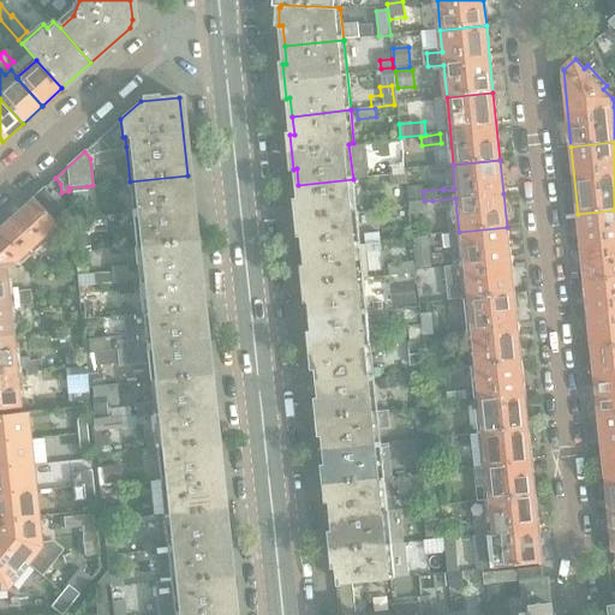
[(386,177),(384,166),(375,167),(357,168),(358,180),(376,179),(375,178),(386,177)]
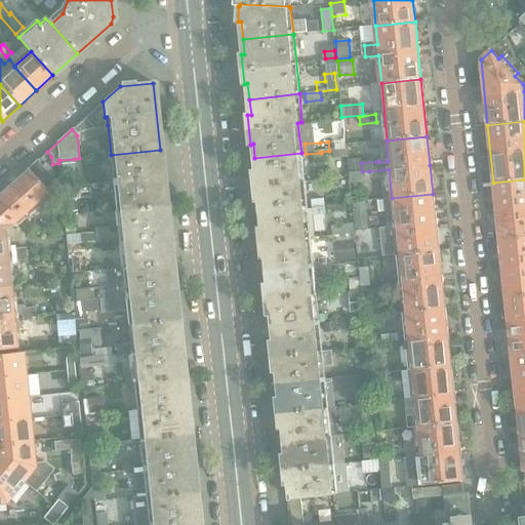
[(166,206),(160,150),(111,155),(117,211),(166,206)]
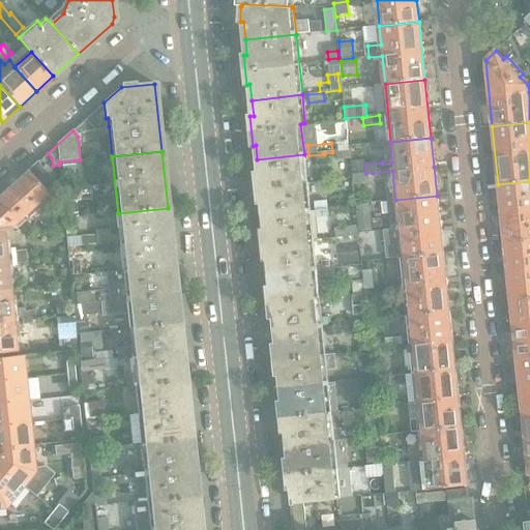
[(350,159),(349,151),(335,152),(336,160),(350,159)]
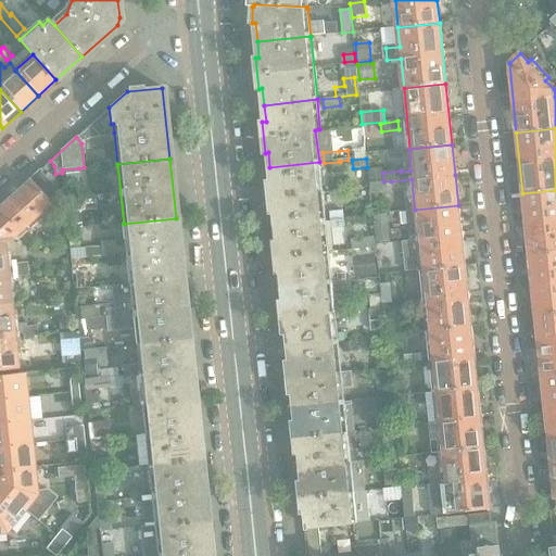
[(326,223),(323,193),(319,162),(269,167),(272,181),(268,181),(272,213),(275,213),(276,227),(326,223)]
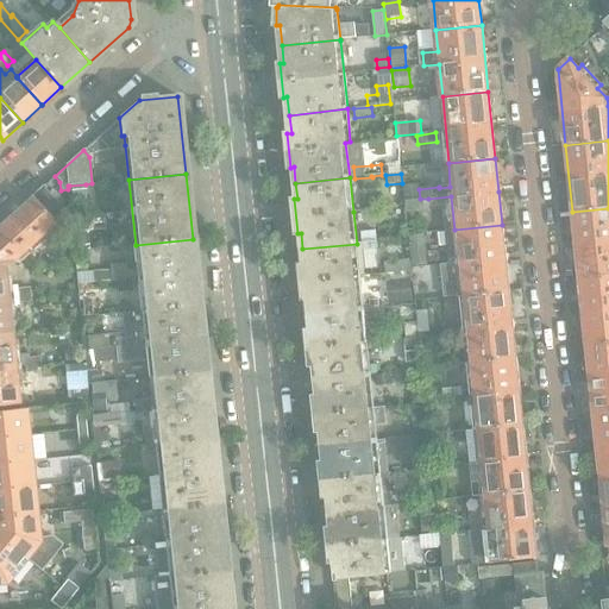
[(87,195),(86,184),(69,186),(69,196),(87,195)]
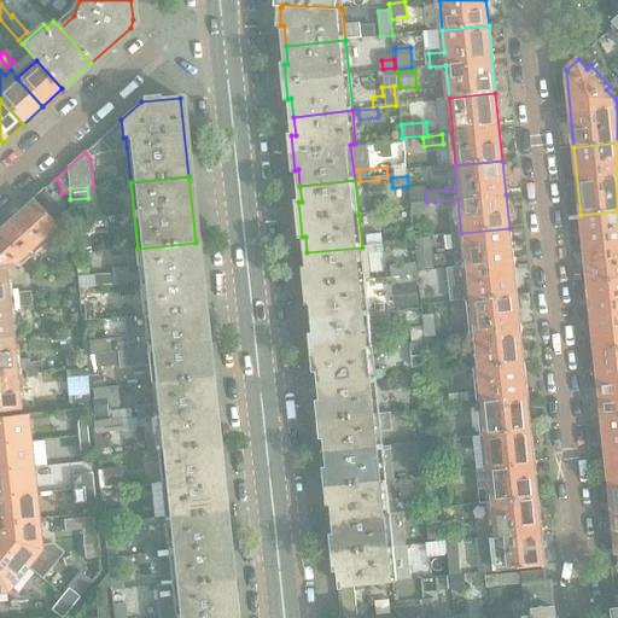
[(425,202),(424,187),(408,188),(410,203),(425,202)]
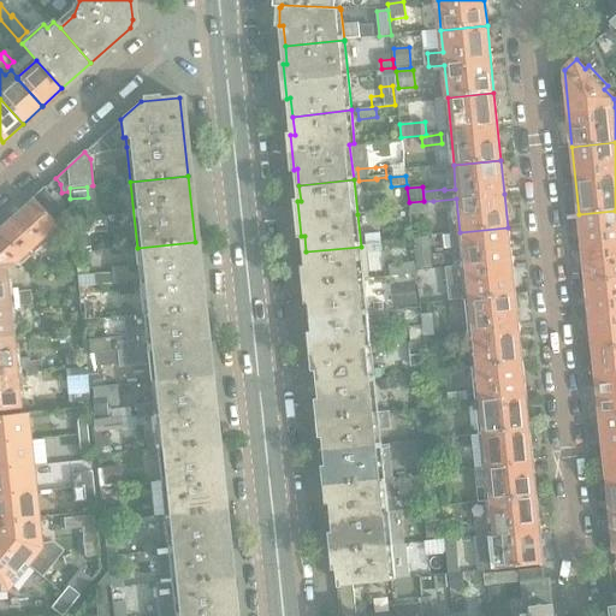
[(63,231),(61,209),(43,189),(31,199),(54,227),(59,232),(63,231)]
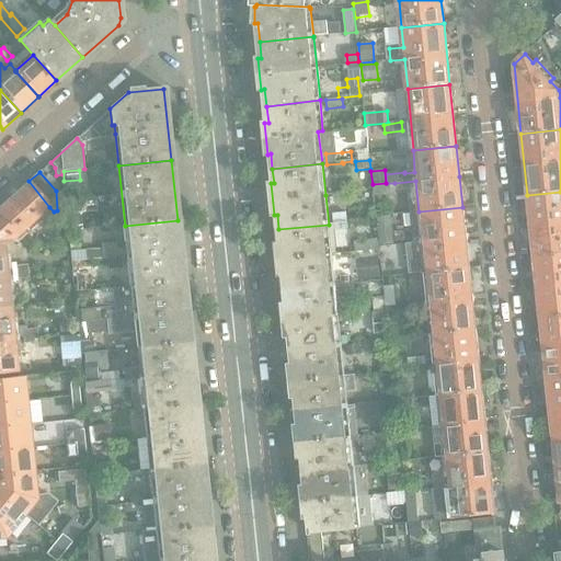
[(49,207),(29,181),(1,206),(23,231),(49,207)]
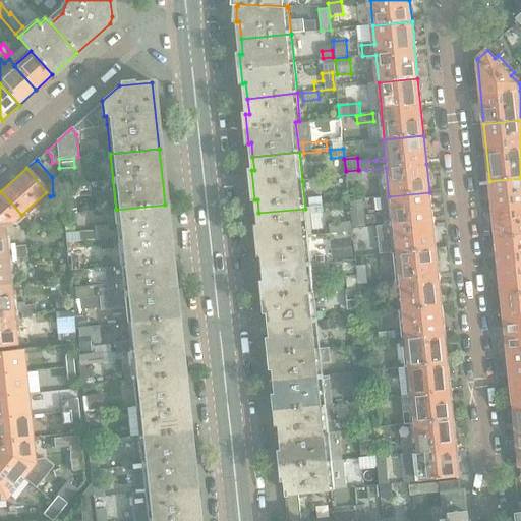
[(359,178),(358,171),(346,172),(347,182),(356,181),(359,178)]
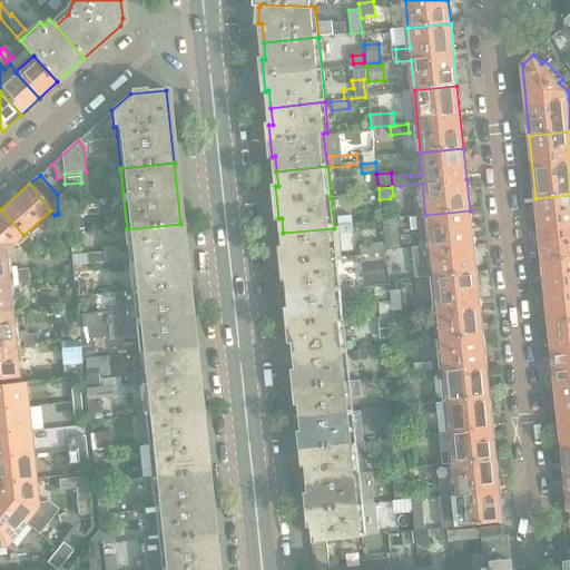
[(569,195),(536,198),(542,261),(569,258),(569,195)]
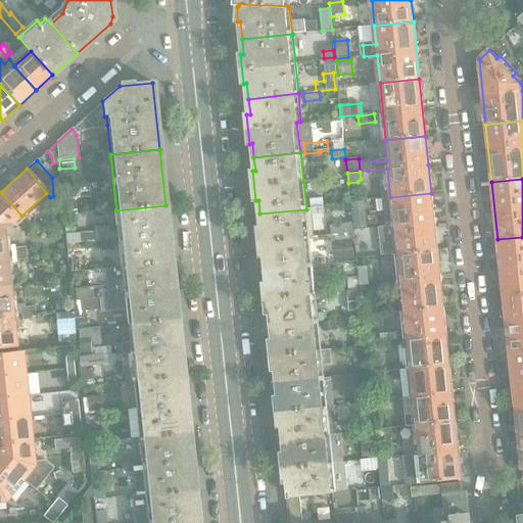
[(21,216),(1,192),(0,192),(0,225),(2,226),(11,225),(21,216)]
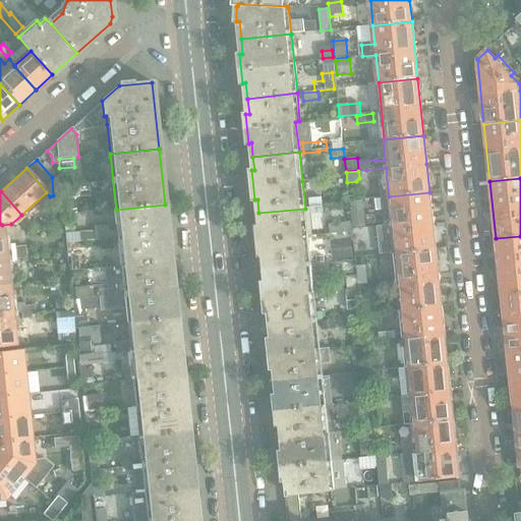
[(436,248),(429,192),(389,196),(395,252),(436,248)]
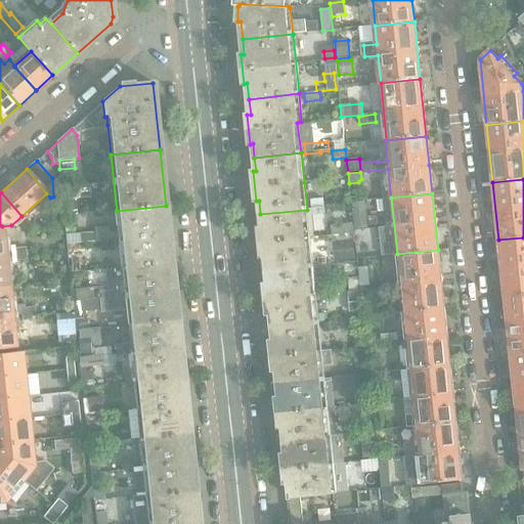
[(365,204),(352,205),(355,229),(368,228),(365,204)]
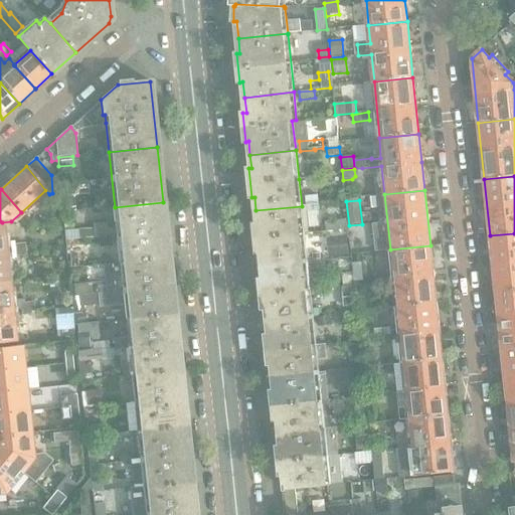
[(169,259),(163,202),(115,207),(117,227),(107,228),(107,222),(93,224),(95,237),(118,234),(121,264),(169,259)]
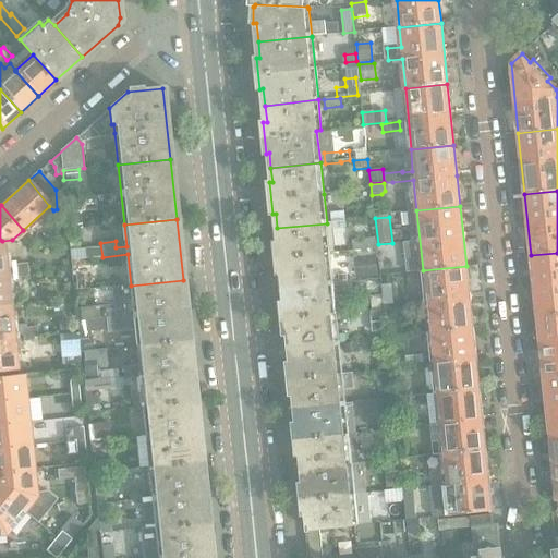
[(332,282),(329,254),(327,223),(277,228),(279,242),(276,243),(279,275),(282,274),(283,287),(332,282)]
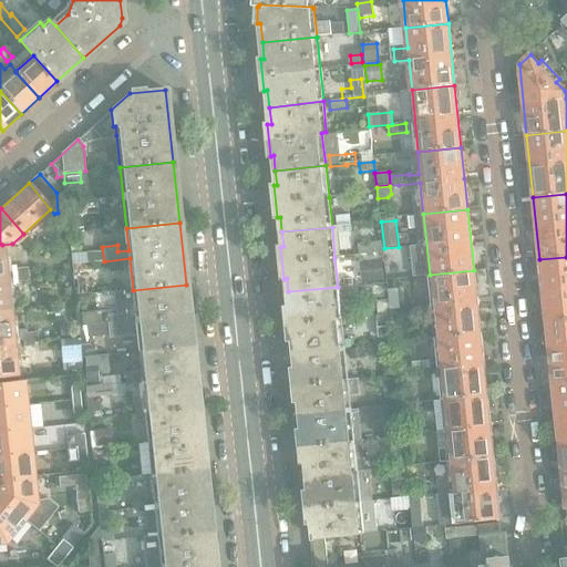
[(382,253),(381,243),(358,245),(359,255),(382,253)]
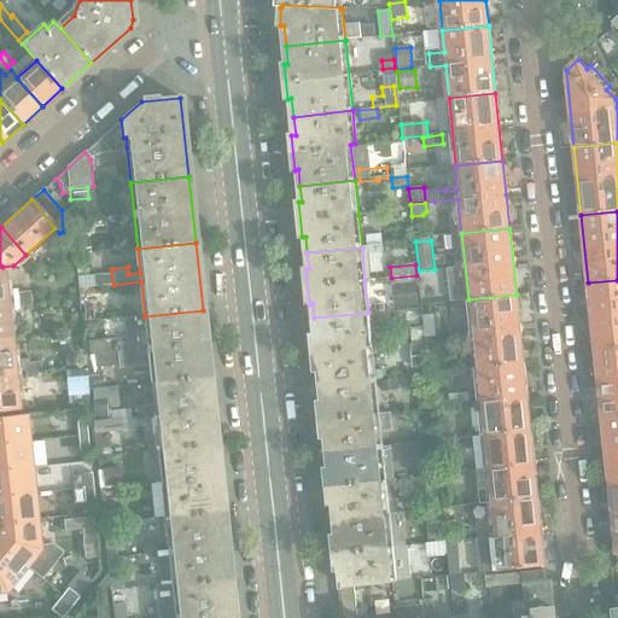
[(0,337),(11,337),(3,267),(0,266),(0,337)]
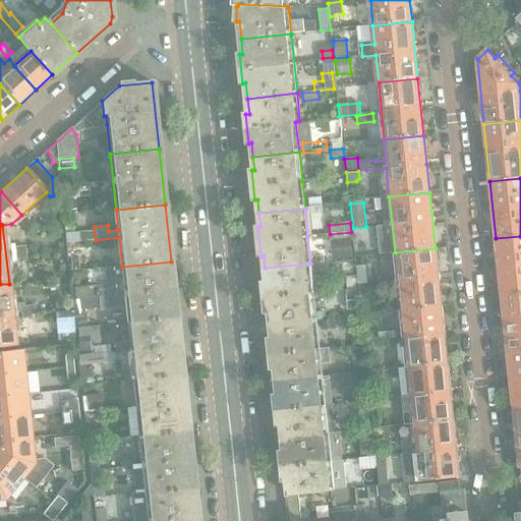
[(95,240),(94,231),(78,232),(78,241),(95,240)]
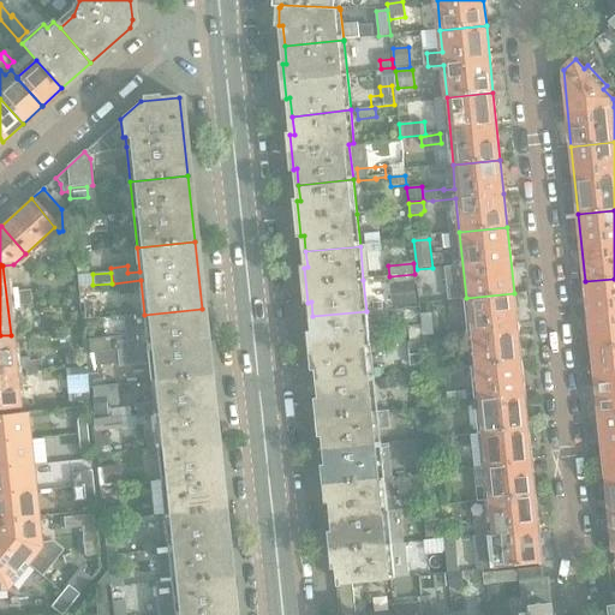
[(614,279),(585,281),(592,348),(614,346),(614,279)]
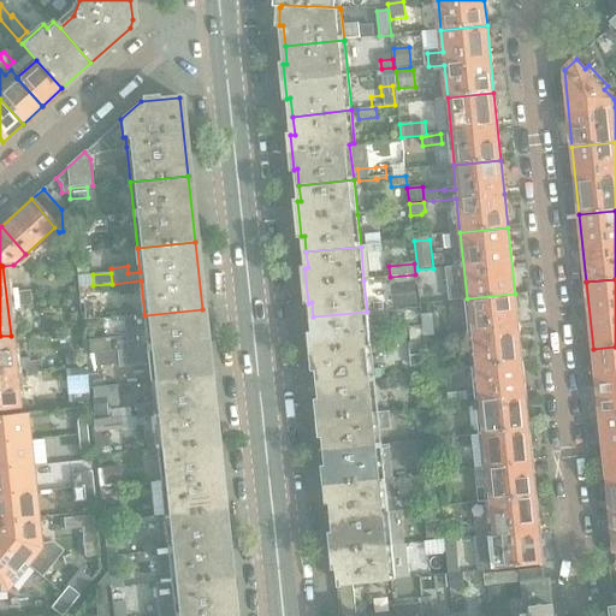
[(132,294),(131,283),(118,284),(119,296),(132,294)]
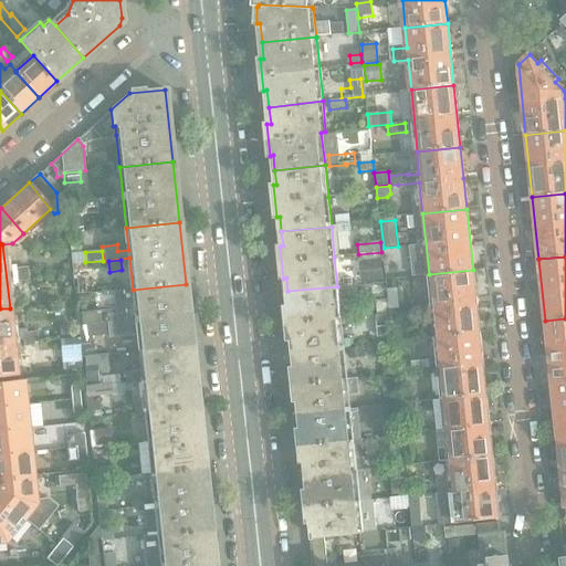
[(383,281),(380,261),(359,263),(360,283),(383,281)]
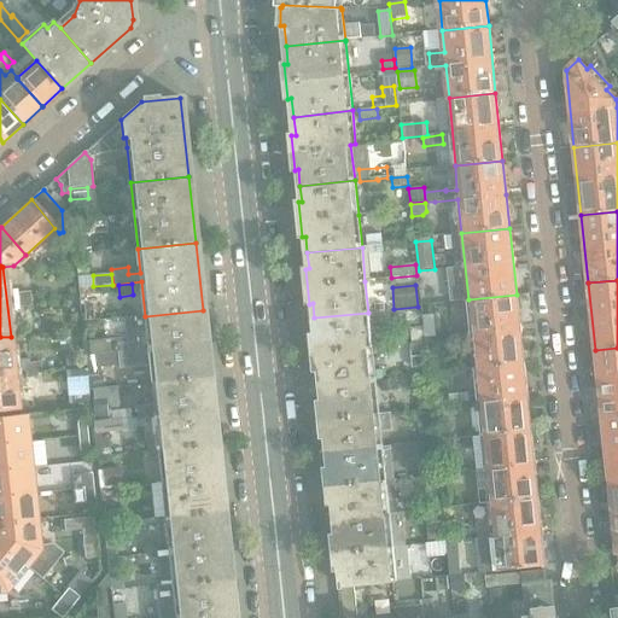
[(95,321),(93,305),(100,304),(99,295),(91,296),(91,295),(81,296),(83,322),(94,321),(95,321)]
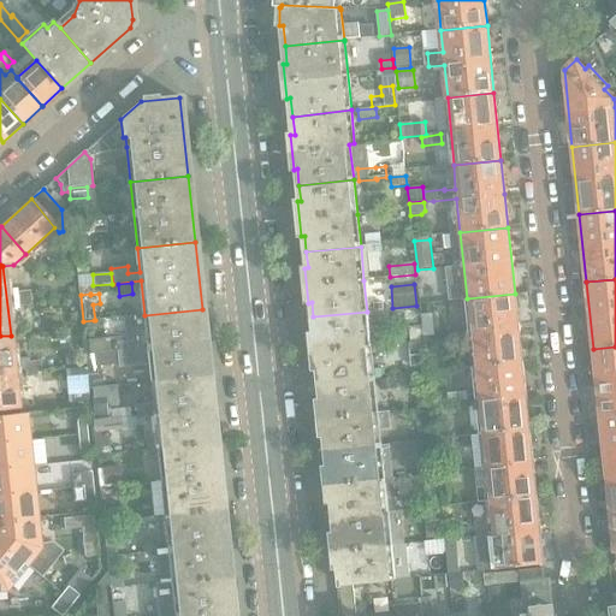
[(522,361),(515,294),(467,298),(474,367),(522,361)]
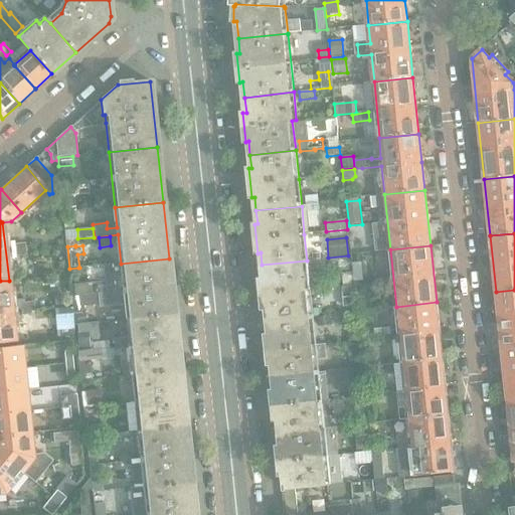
[(174,315),(169,259),(121,264),(111,266),(113,291),(123,290),(126,320),(174,315)]
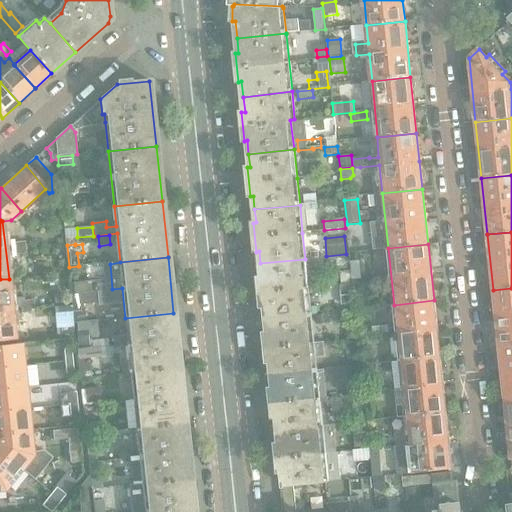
[(308,288),(306,269),(323,268),(322,259),(305,261),(305,259),(260,263),(261,278),(258,278),(261,307),(264,307),(266,318),(311,314),(311,315),(320,314),(317,287),(308,288)]
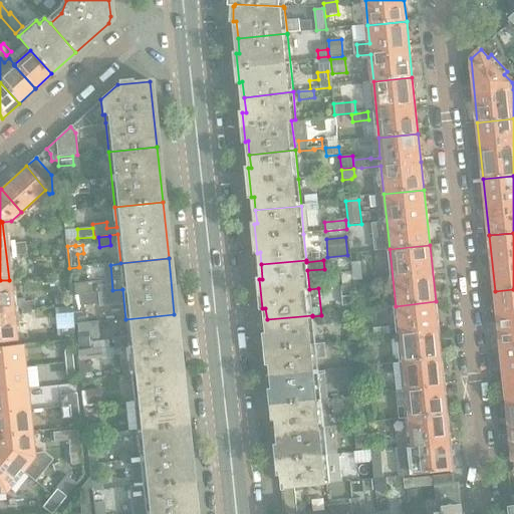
[(352,285),(351,272),(341,273),(342,286),(352,285)]
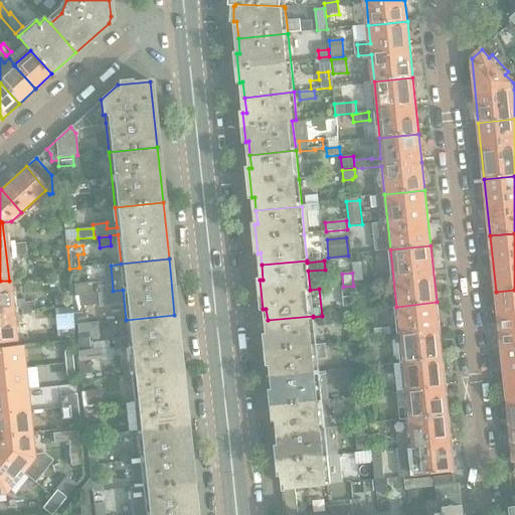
[(385,280),(384,273),(371,274),(371,281),(385,280)]
